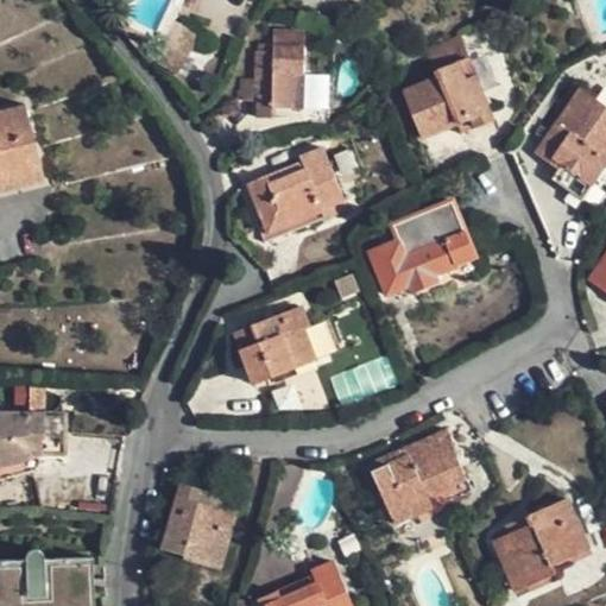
[(266,52),(253,54),(253,79),(245,77),(235,100),(248,107),(256,93),(256,114),(270,114),(271,103),(290,105),(291,74),(300,73),(301,31),(284,30),(284,25),(273,26),(273,36),(265,35),(266,52)]
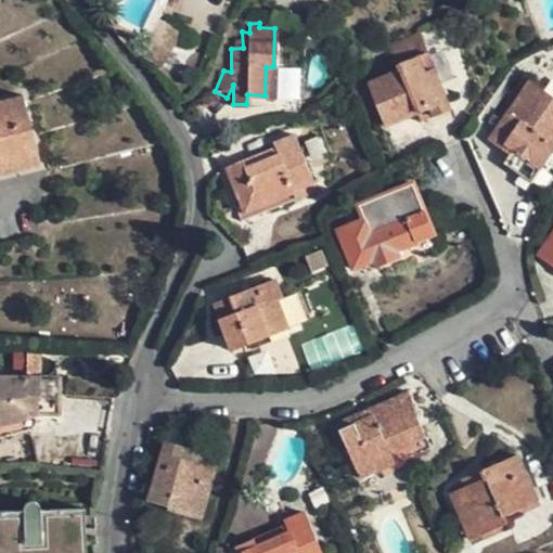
[(418,30),(386,43),(397,68),(365,82),(383,124),(415,112),(426,107),(429,116),(449,107),(434,68),(425,72),(421,59),(427,55),(418,30)]
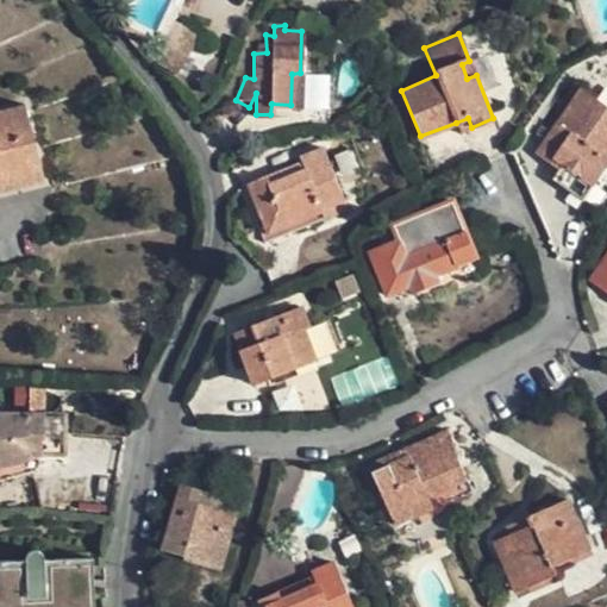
[(583,199),(606,163),(606,108),(579,89),(537,151),(559,168),(552,177),(583,199)]
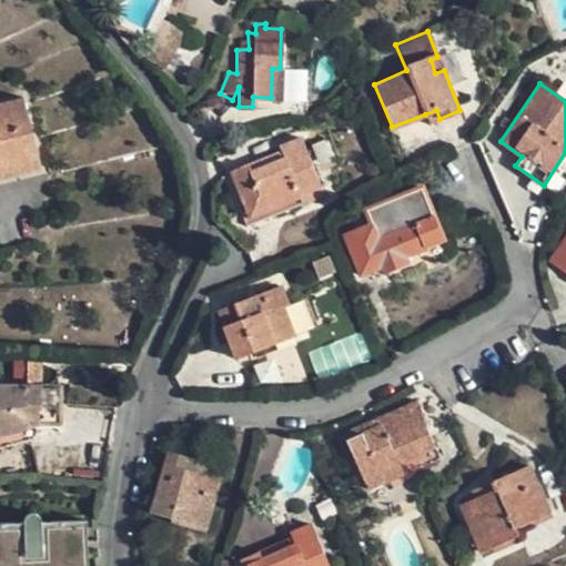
[(21,94),(0,100),(0,174),(38,165),(21,94)]
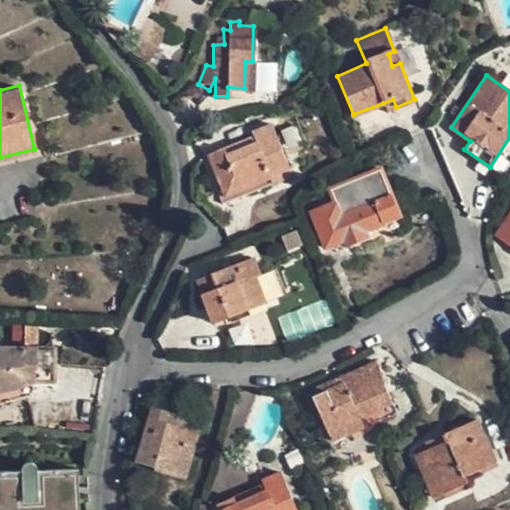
[(386,111),(396,107),(393,99),(383,103),(386,111)]
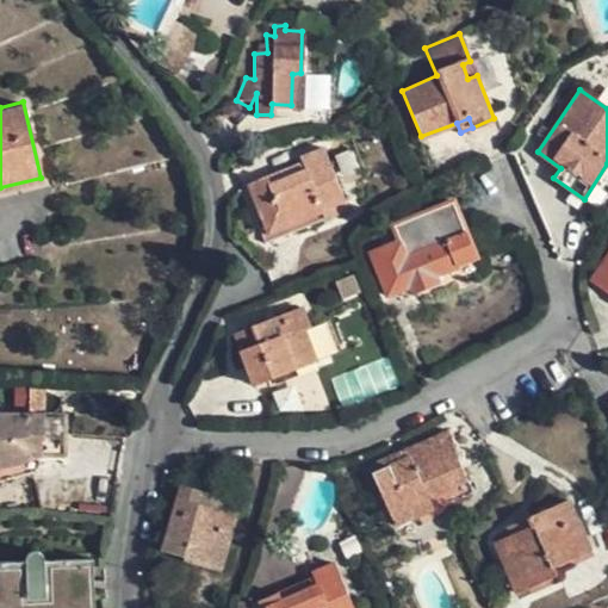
[(271,184),(267,177),(247,184),(268,230),(322,211),(326,216),(346,208),(322,148),(302,155),(303,161),(306,168),(271,184)]
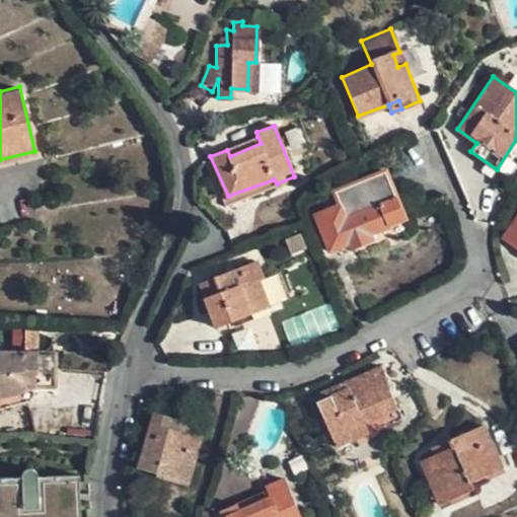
[(257,137),(227,150),(230,156),(261,143),(257,137)]
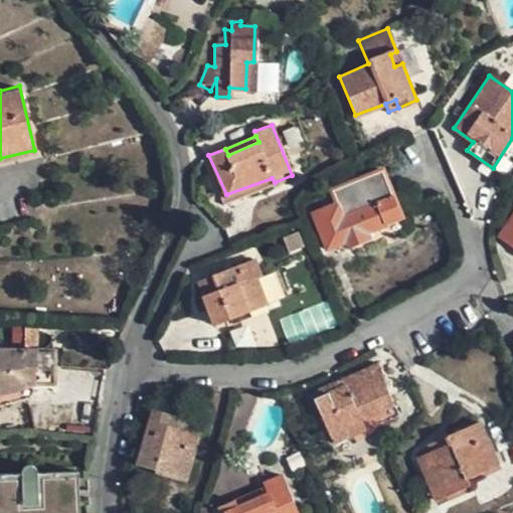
[(331,189),(335,202),(311,212),(324,248),(345,239),(347,245),(369,237),(367,230),(402,217),(383,168),(331,189)]
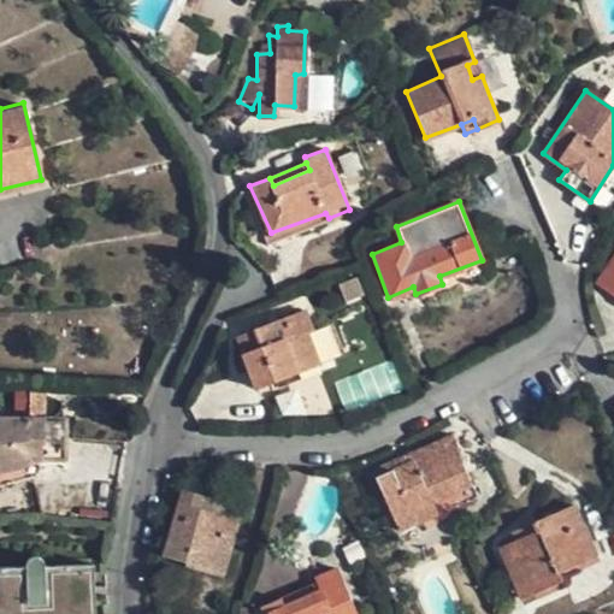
[(613,252),(596,279),(613,293),(613,252)]
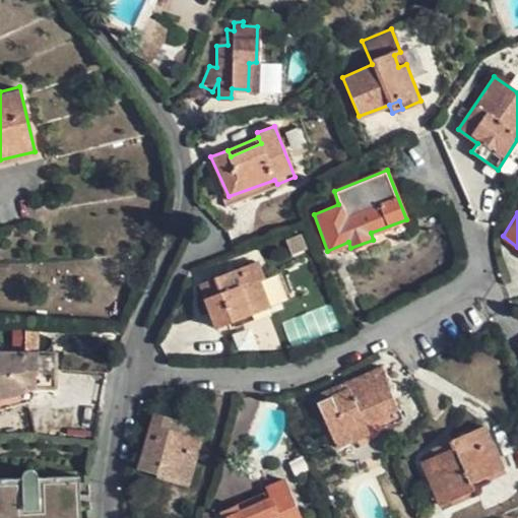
[(263,275),(256,260),(198,284),(213,327),(268,305),(258,278),(263,275)]
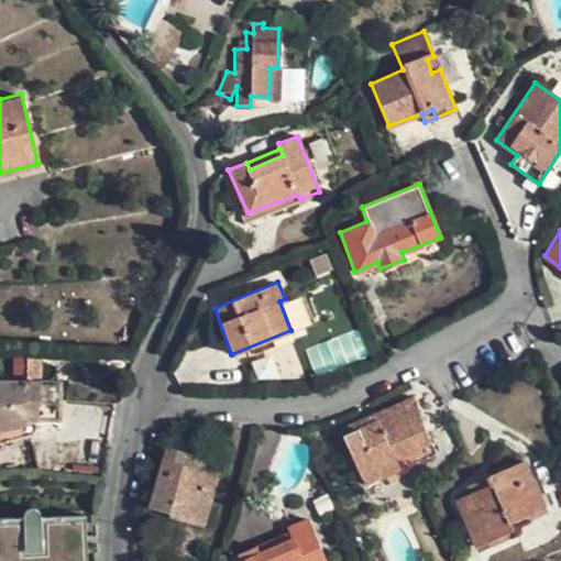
[(0,440),(30,432),(41,416),(57,417),(57,381),(0,380),(0,440)]
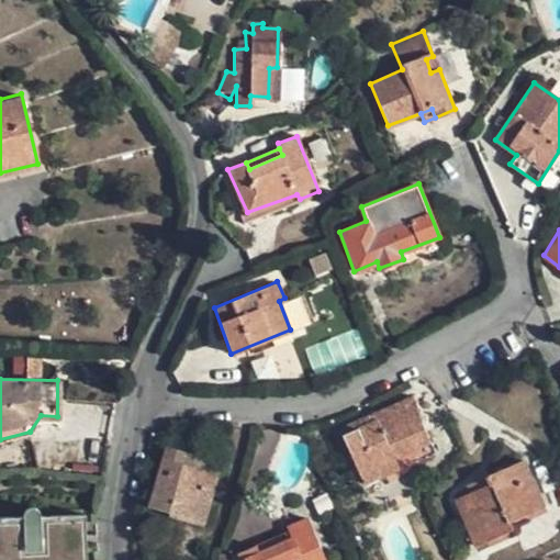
[(376,421),(343,434),(362,483),(399,467),(394,457),(427,441),(414,413),(417,411),(411,396),(373,412),(376,421)]
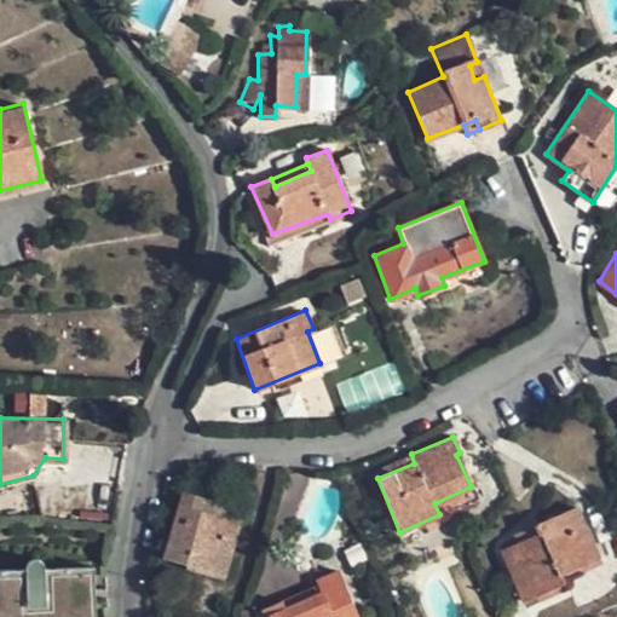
[(374,470),(378,478),(414,463),(411,454),(374,470)]
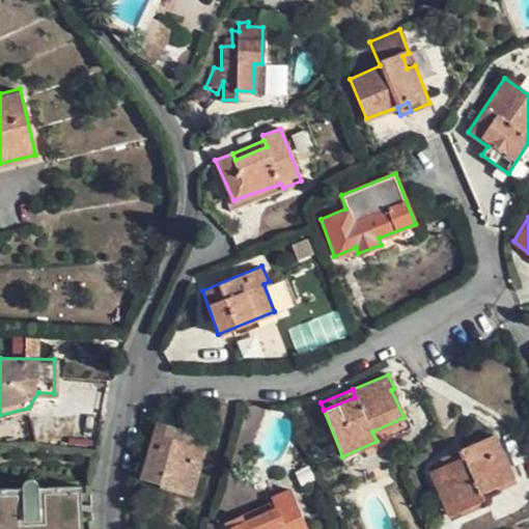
[(252,441),(259,406),(239,401),(232,437),(252,441)]
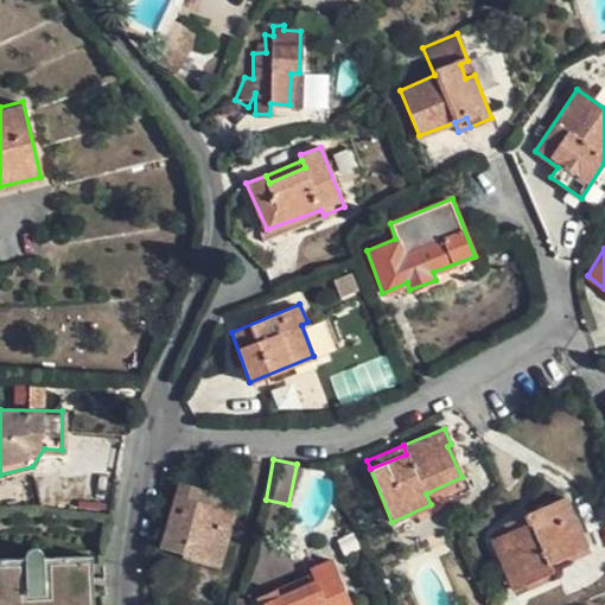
[(216,504),(218,496),(179,484),(161,543),(220,560),(234,511),(216,504)]
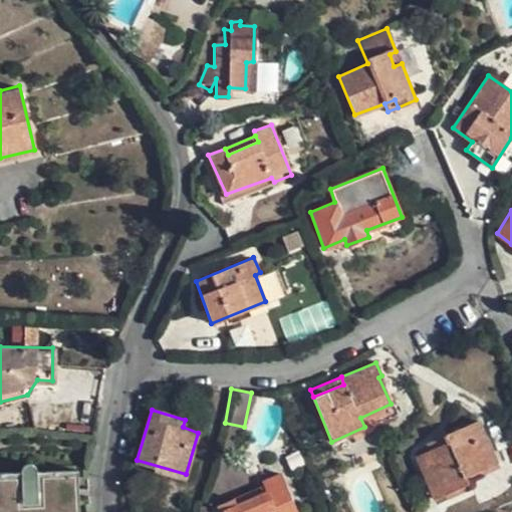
[(447,435),(449,443),(416,456),(432,496),(466,482),(463,475),(496,461),(480,422),(447,435)]
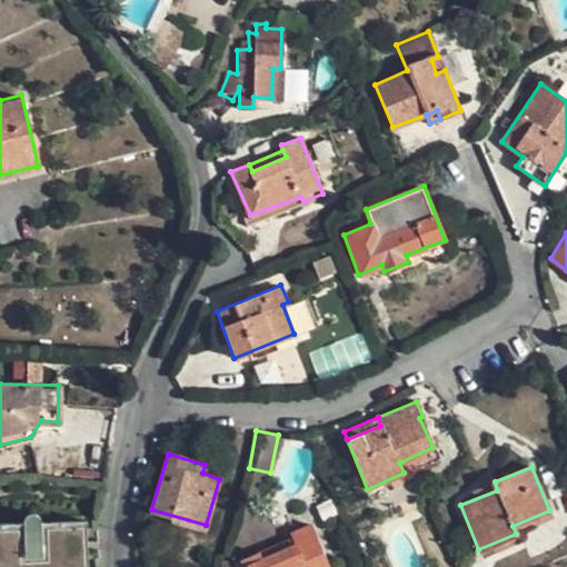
[(23,525),(0,525),(0,566),(89,566),(87,521),(40,524),(40,521),(38,517),(37,516),(33,515),(30,515),(28,516),(26,518),(23,520),(23,525)]
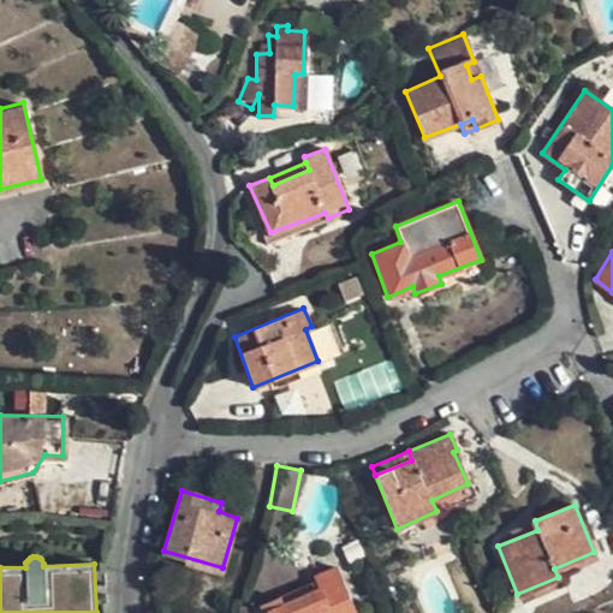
[(283,603),(279,597),(259,606),(261,612),(352,612),(334,566),(315,573),(316,579),(317,587),(283,603)]
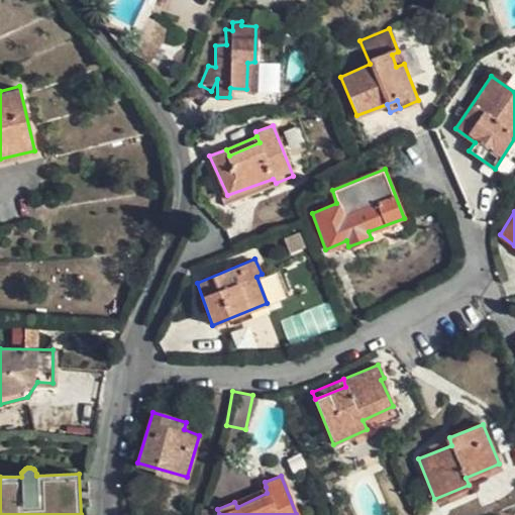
[(266,487),(234,502),(237,507),(267,493),(266,487)]
